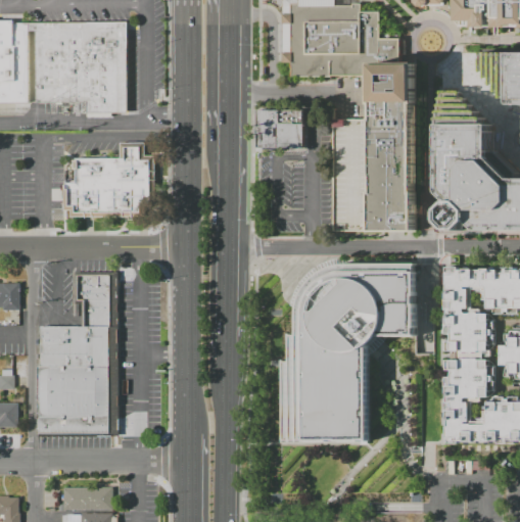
[(361,0),(364,10),(379,10),(382,37),(402,38),(403,61),(415,61),(416,231),(373,231),(372,117),(373,110),(373,75),(365,75),(357,75),(348,75),(339,75),(331,75),(287,75),(289,0),(361,0)]
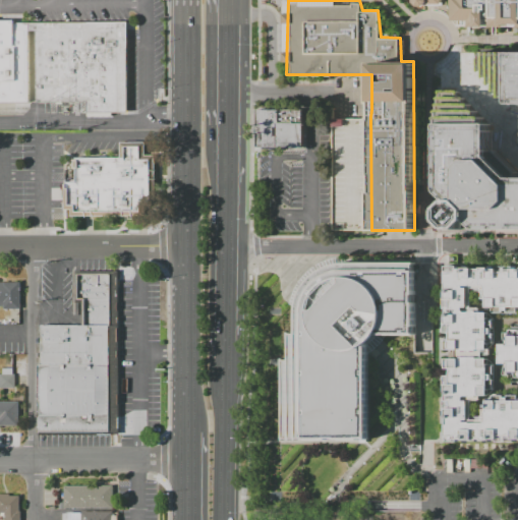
[(453,0),(453,25),(517,24),(517,0),(453,0)]
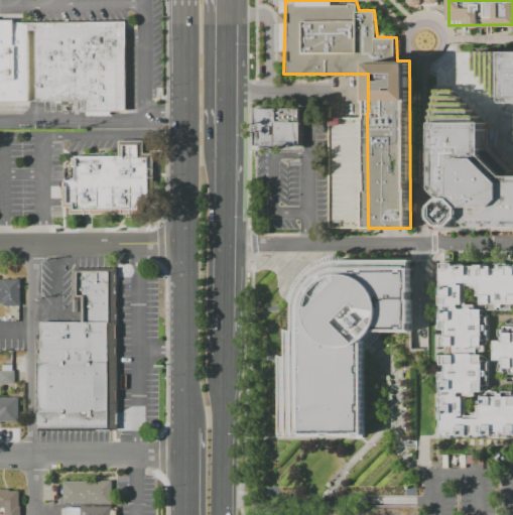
[(0,21),(13,21),(13,22),(125,22),(125,111),(86,112),(86,101),(36,102),(35,30),(28,30),(28,101),(0,101),(0,21)]
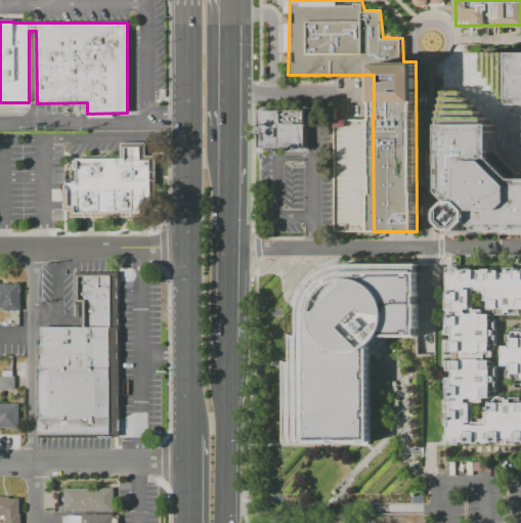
[(520,100),(515,100),(515,93),(509,93),(509,87),(503,86),(503,80),(496,80),(496,74),(489,74),(489,67),(482,67),(482,56),(482,48),(520,48),(520,100)]
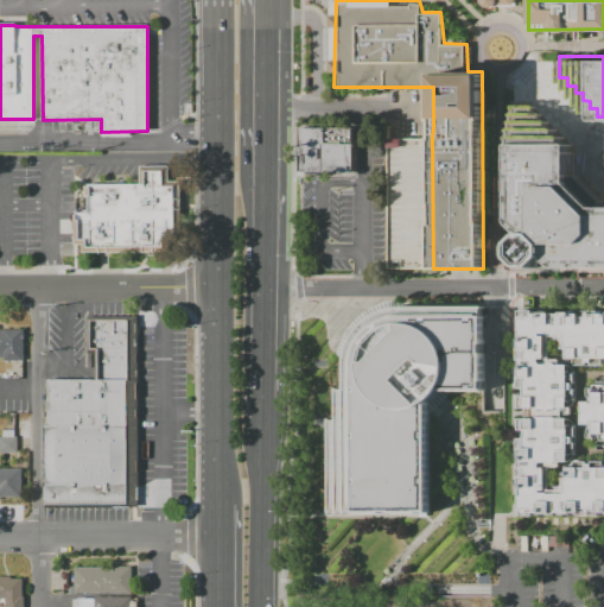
[(517,226),(516,108),(532,108),(532,115),(539,115),(539,122),(548,122),(548,130),(558,130),(558,137),(566,137),(566,146),(578,146),(578,189),(603,209),(603,272),(564,272),(551,260),(540,271),(529,270),(516,258),(516,246),(526,235),(517,226)]
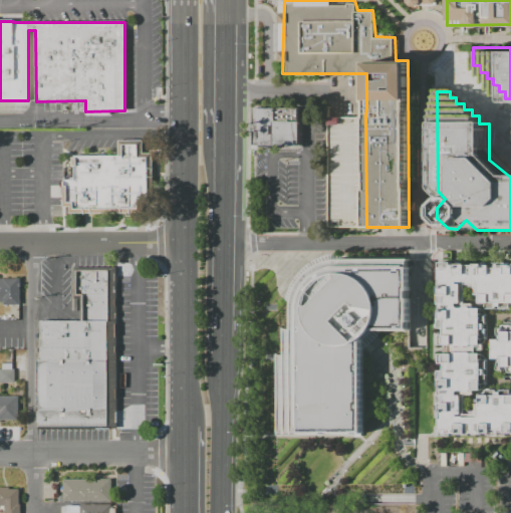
[(252,106),(301,106),(301,148),(253,149),(252,106)]
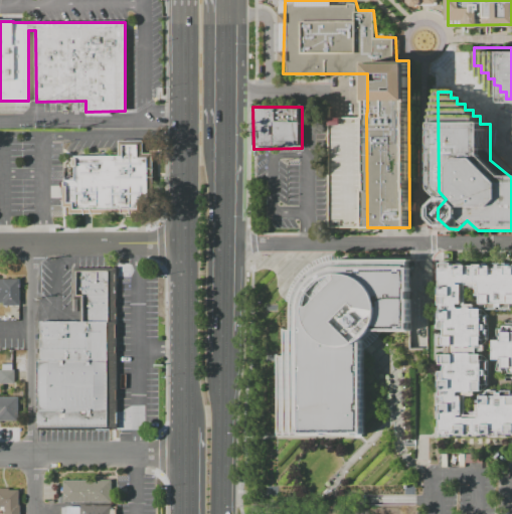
[(325,116),(366,116),(367,227),(333,227),(326,227),(325,116)]
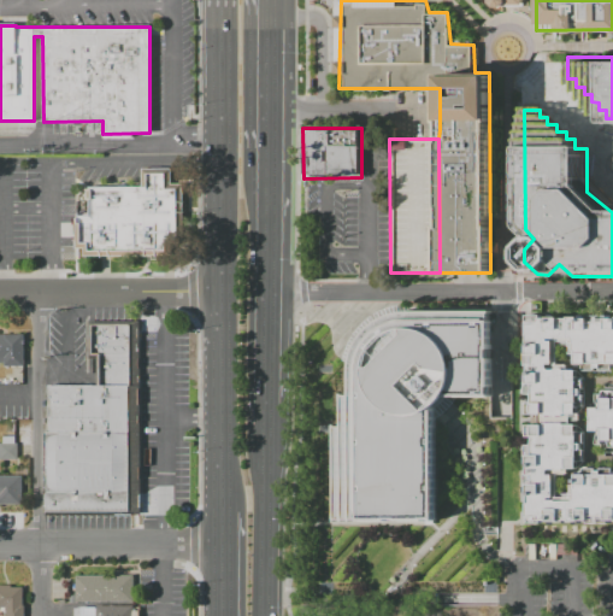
[(142,168),(171,168),(171,182),(183,182),(183,244),(172,244),(171,256),(83,256),(83,250),(75,250),(75,213),(89,213),(89,185),(142,186),(142,168)]
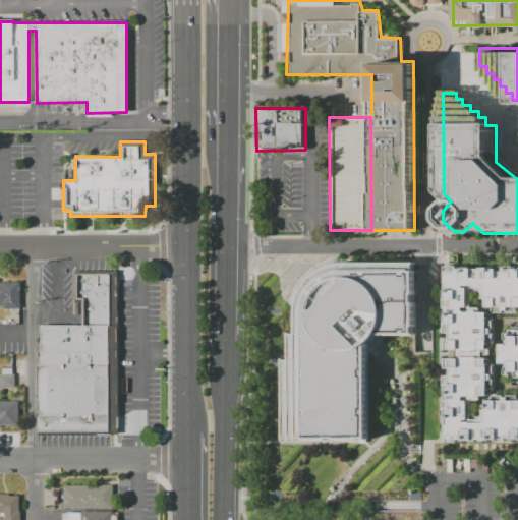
[(362,438),(364,344),(368,341),(371,338),(373,335),(410,334),(411,262),(343,262),(330,264),(319,268),(309,274),(300,283),(294,295),(291,308),(291,333),(283,334),(283,358),(276,359),(277,438),(362,438)]
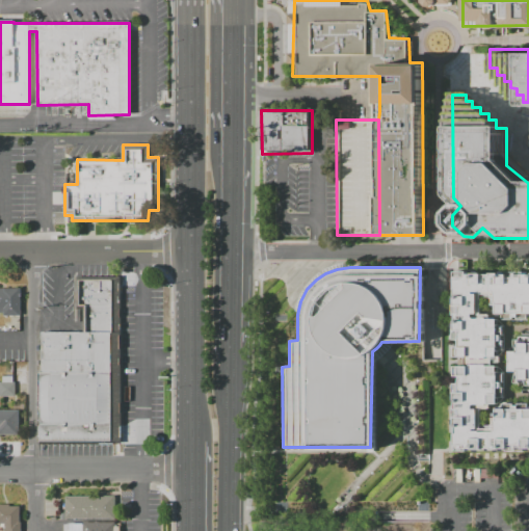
[(466,272),(466,275),(528,273),(528,451),(454,452),(452,385),(459,385),(459,377),(454,376),(454,367),(466,367),(466,357),(454,357),(454,347),(459,347),(459,341),(451,340),(453,272),(466,272)]
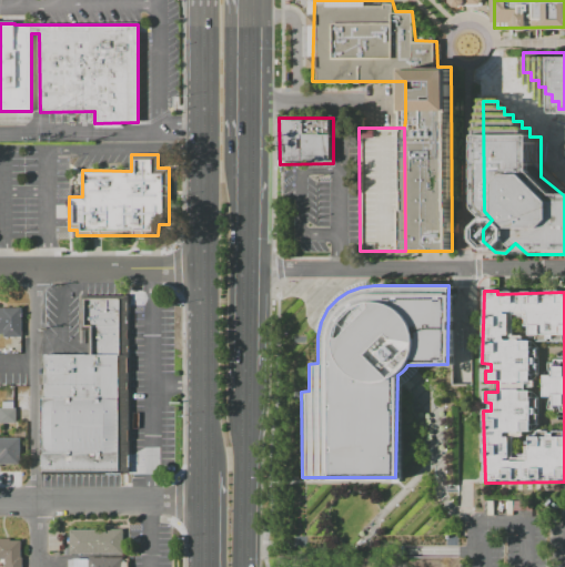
[(127,473),(127,294),(78,294),(78,327),(84,327),(84,357),(41,357),(41,473),(127,473)]
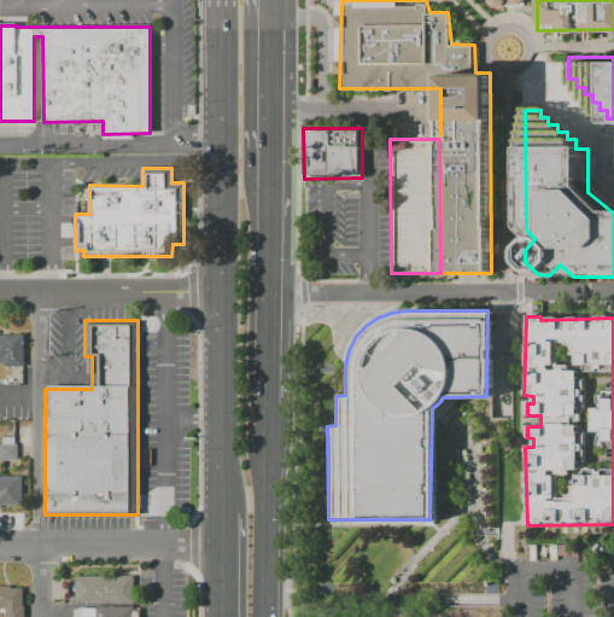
[(0,335),(23,335),(24,367),(4,367),(4,364),(0,364),(0,335)]
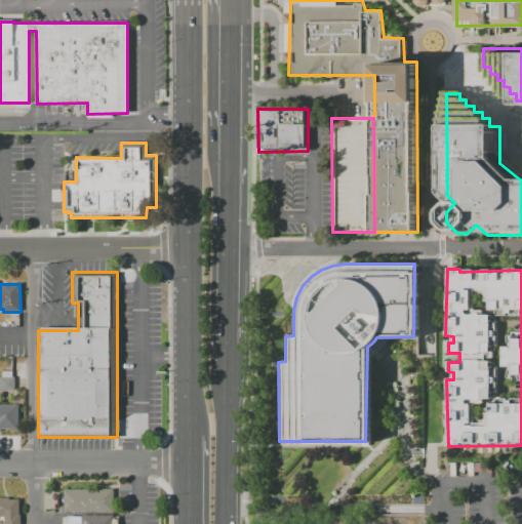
[(0,377),(14,377),(14,391),(0,391),(0,377)]
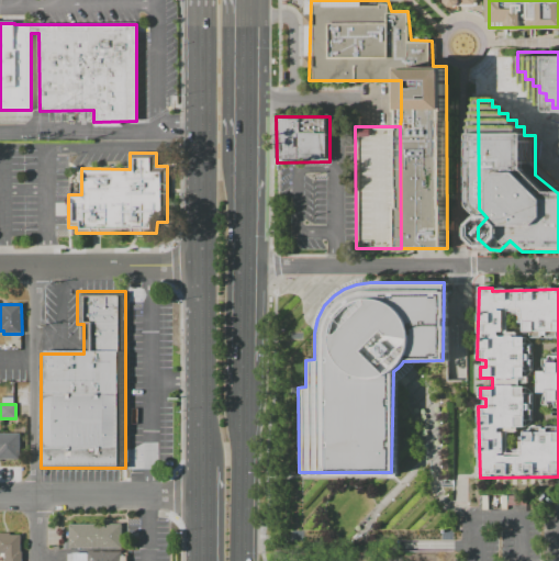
[(0,434),(20,434),(20,459),(0,460),(0,434)]
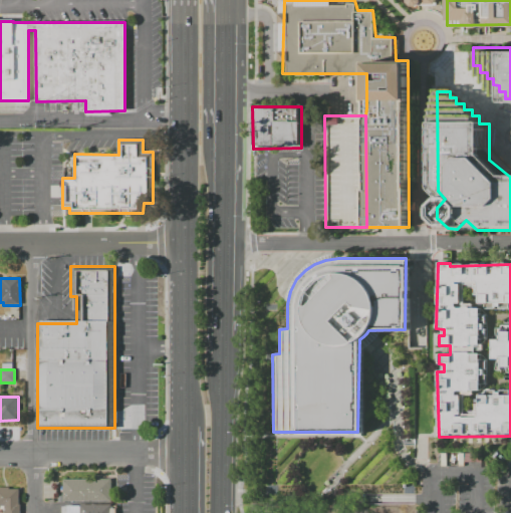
[(62,480),(111,479),(111,501),(62,501),(62,480)]
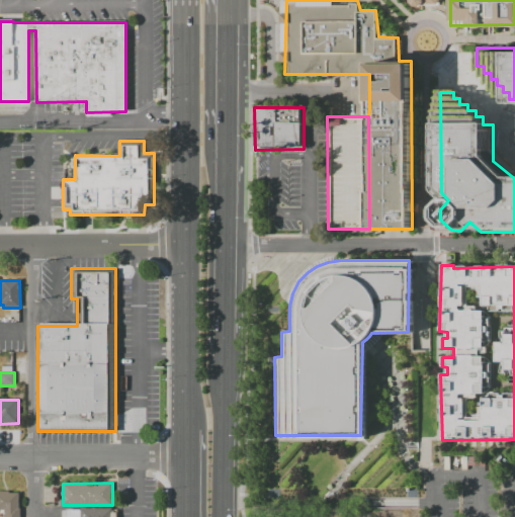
[(4,516),(4,513),(1,513),(1,512),(0,512),(0,492),(9,492),(9,493),(18,493),(19,508),(20,508),(20,516),(4,516)]
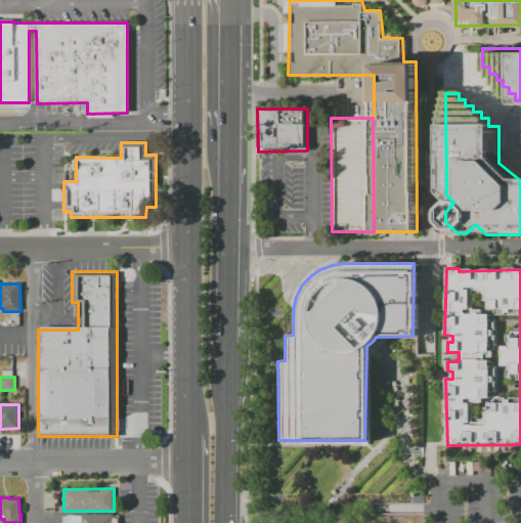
[(81,522),(81,514),(113,514),(113,522),(81,522)]
